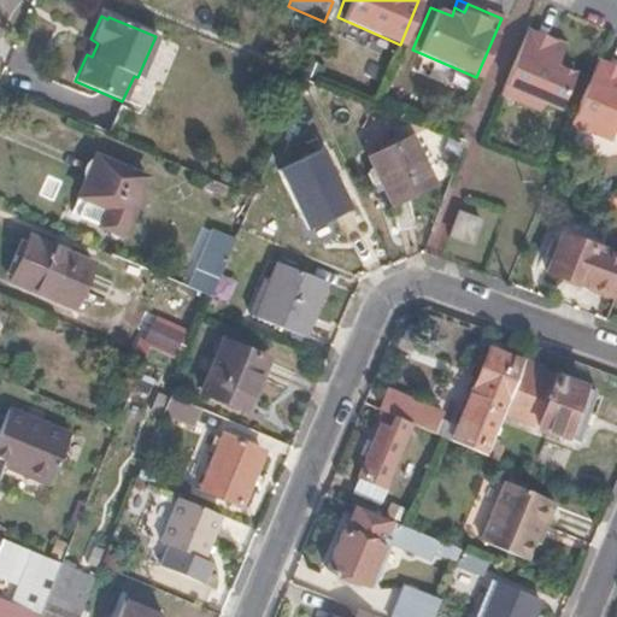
[(571,71),(557,65),(558,62),(548,58),(556,42),(524,28),(506,71),(497,93),(536,111),(541,101),(554,107),(571,71)]
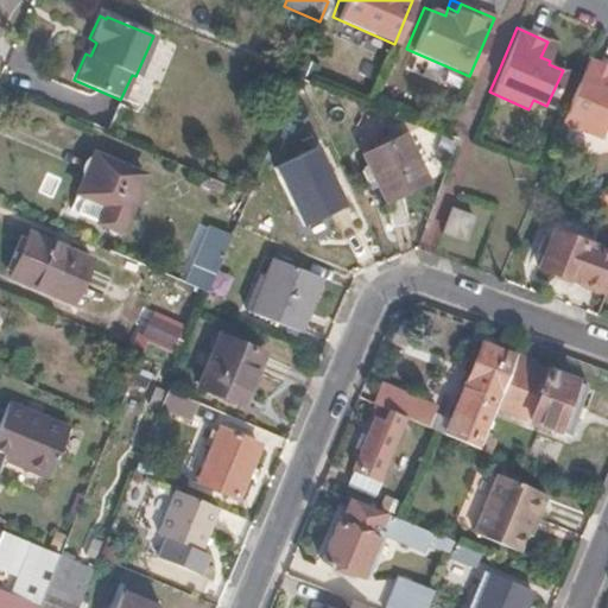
[(550,61),(556,45),(548,42),(540,57),(550,61)]
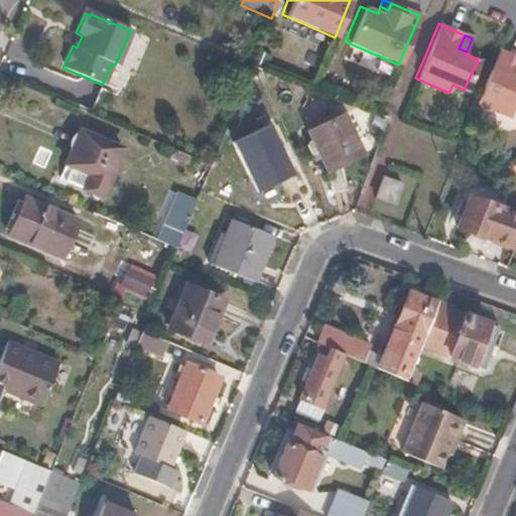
[(515,112),(515,74),(515,72),(515,56),(496,48),(473,103),(507,118),(511,111),(515,112)]
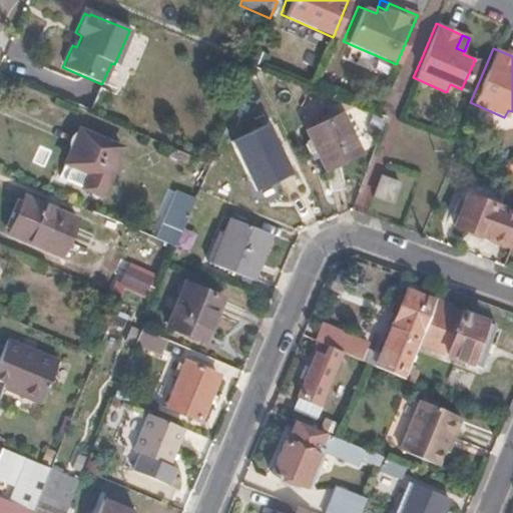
[(358,152),(339,114),(305,130),(319,162),(330,166),(358,152)]
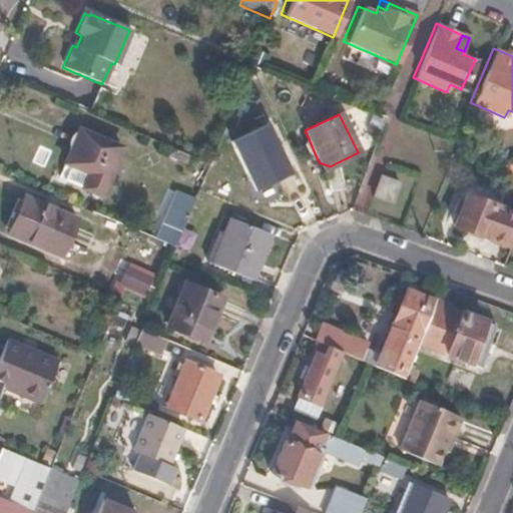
[(287,174),(264,124),(228,141),(251,190),(287,174)]
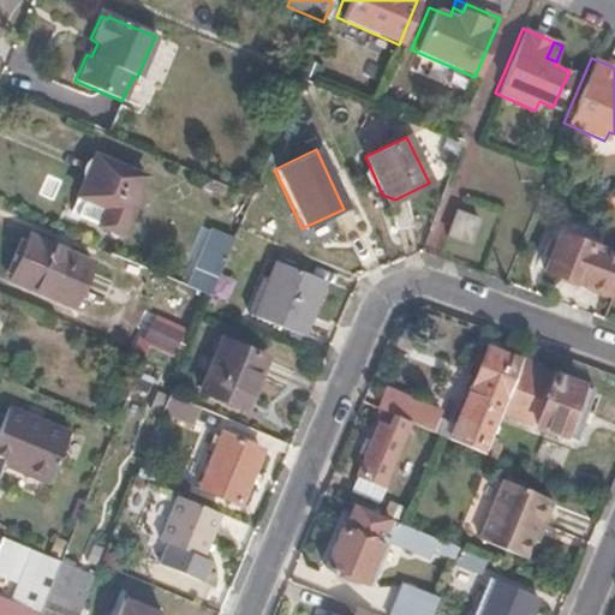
[(126,237),(149,179),(95,155),(77,197),(103,209),(97,226),(126,237)]
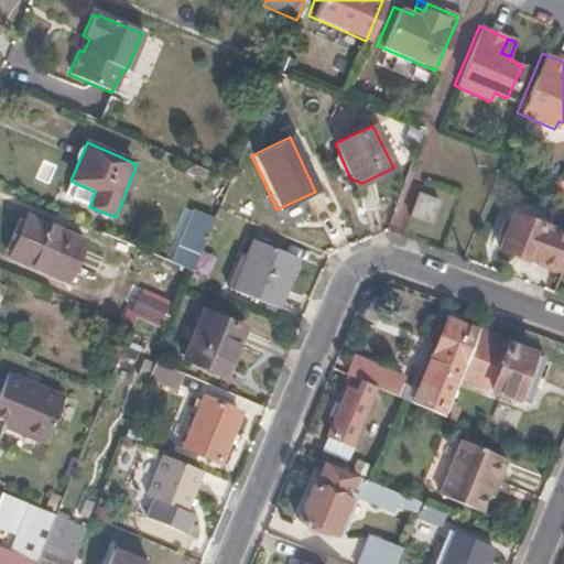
[(191,272),(216,209),(229,180),(215,174),(197,215),(190,212),(169,263),(191,272)]
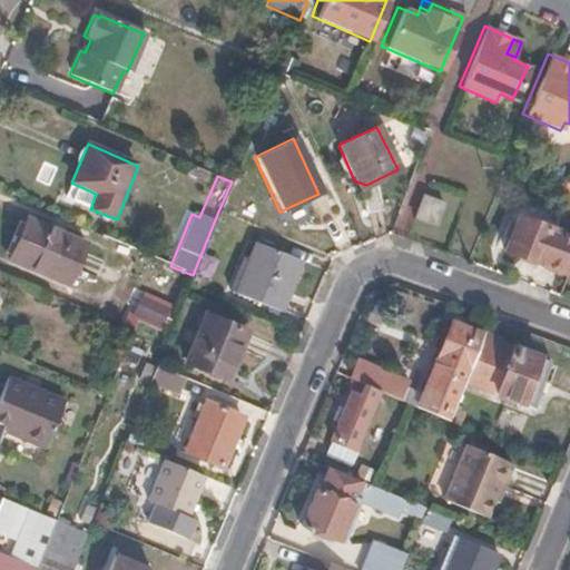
[(569,180),(560,178),(556,188),(569,194),(569,180)]
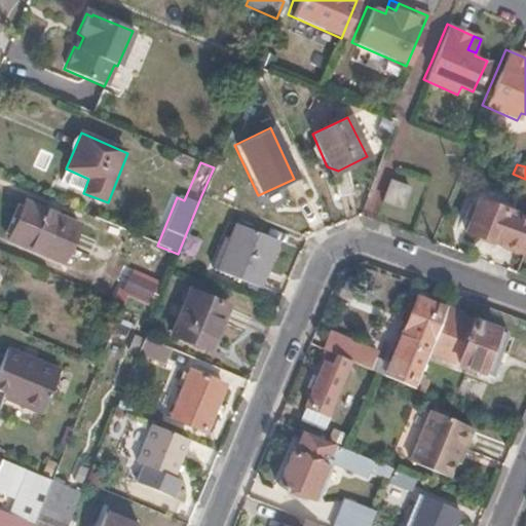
[(83,193),(88,179),(66,168),(60,183),(83,193)]
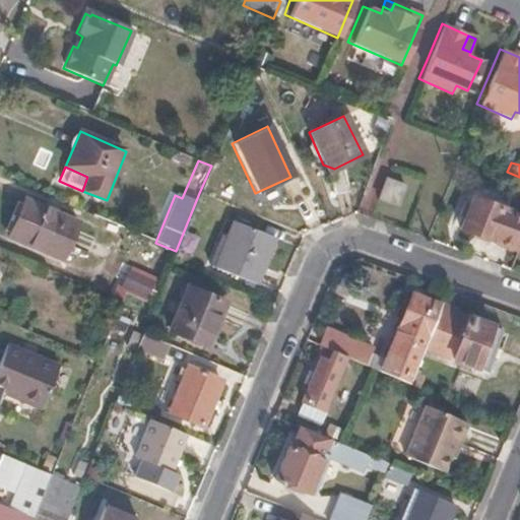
[(381,198),(388,180),(384,178),(377,197),(381,198)]
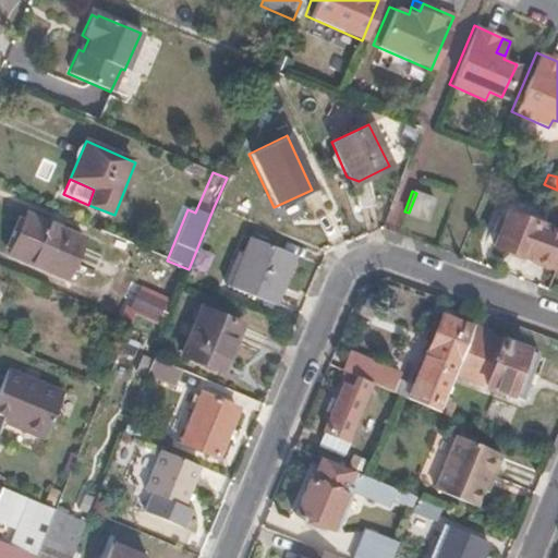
[(424,219),(433,198),(416,193),(409,213),(424,219)]
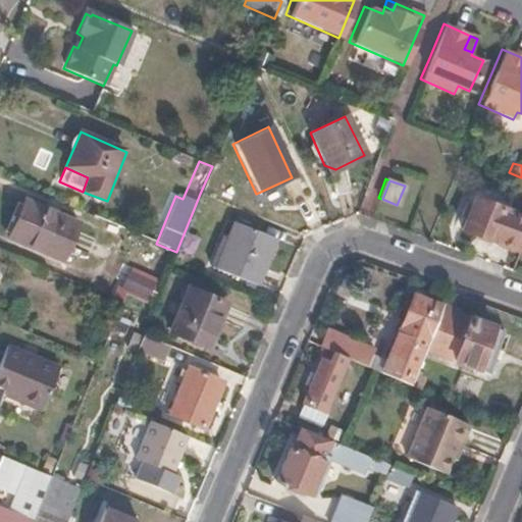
[(521,241),(521,239),(521,214),(471,195),(459,228),(518,250),(521,241)]
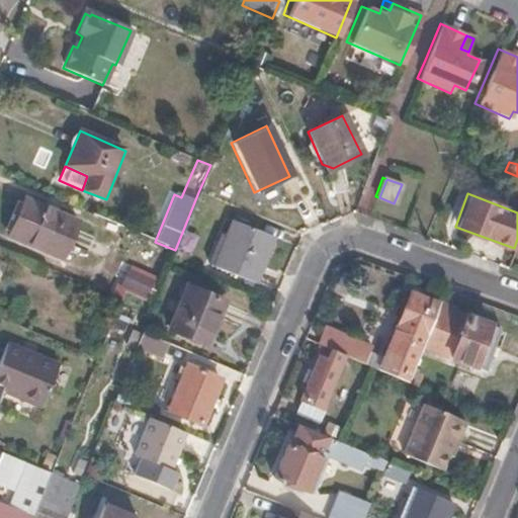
[(63,258),(79,219),(27,196),(11,236),(63,258)]
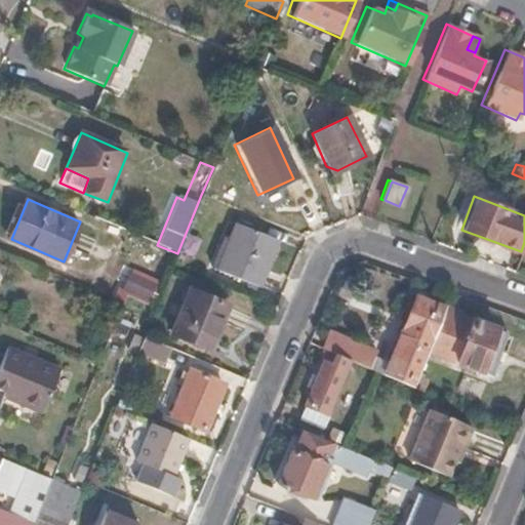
[(257,288),(276,244),(235,227),(216,271),(257,288)]
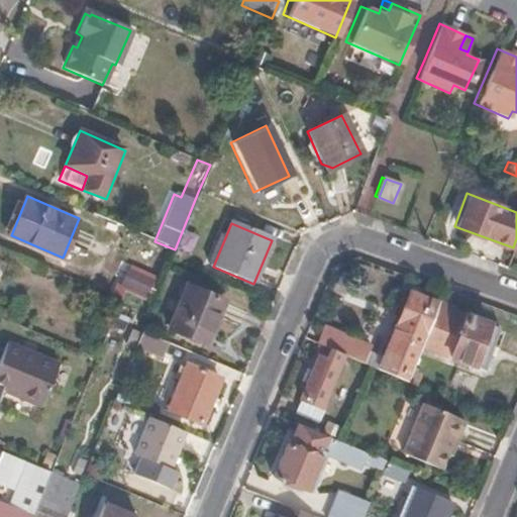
[(153,301),(160,286),(133,275),(127,290),(153,301)]
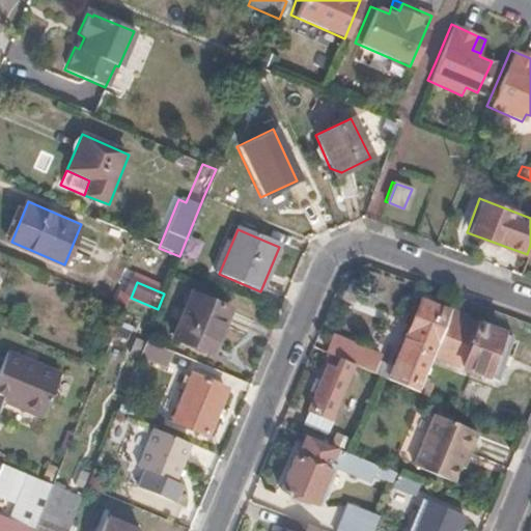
[(210,355),(229,308),(190,294),(170,339),(210,355)]
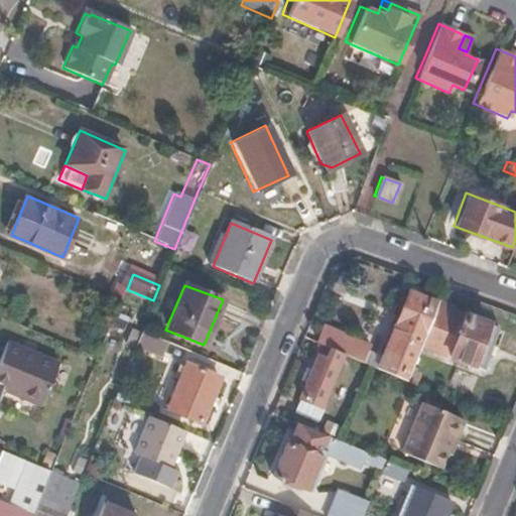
[(419,347),(435,304),(406,292),(394,324),(397,325),(382,364),(365,357),(367,352),(346,343),(348,337),(321,326),(315,342),(367,365),(393,376),(405,381),(410,368),(419,347)]
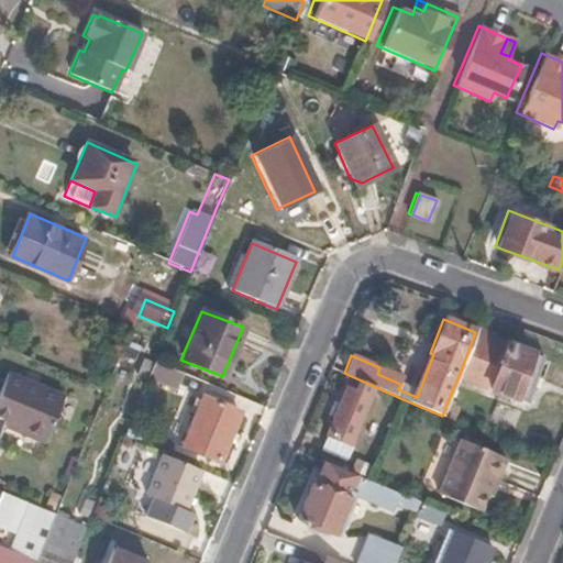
[(543,357),(494,339),(495,335),(477,328),(475,332),(457,378),(526,404),(543,357)]
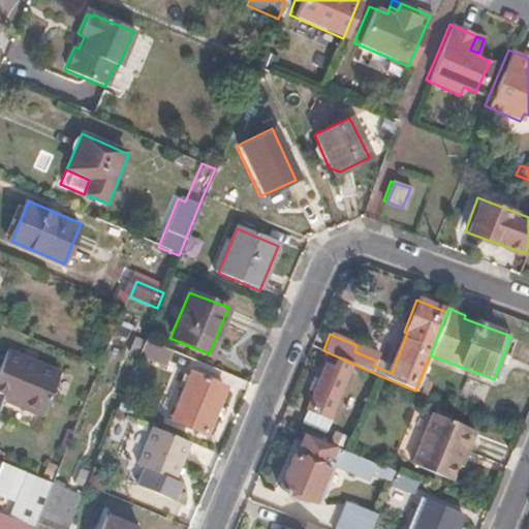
[(157,364),(163,348),(144,340),(137,355),(157,364)]
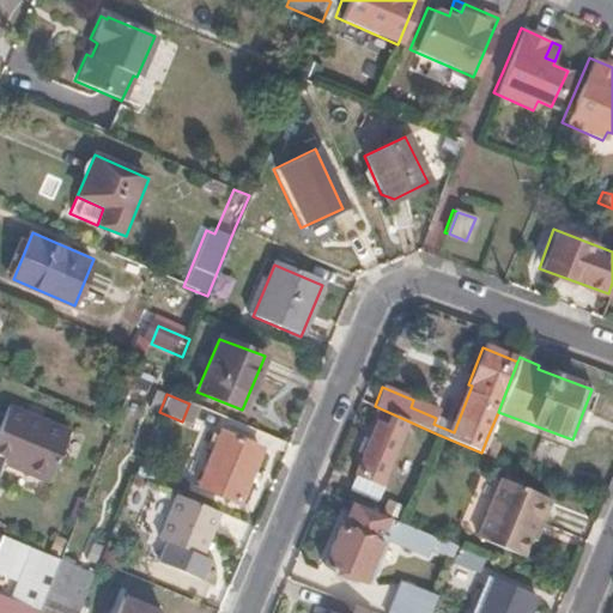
[(44,486),(66,435),(6,408),(0,420),(0,459),(5,461),(19,467),(17,473),(44,486)]
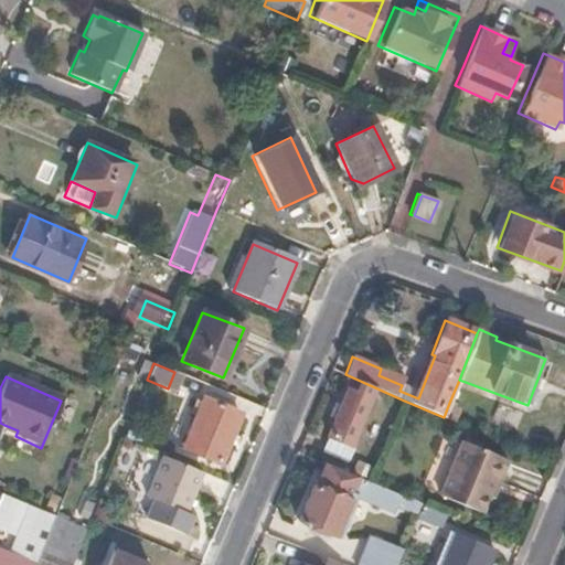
[(350,445),(370,400),(347,390),(328,435),(350,445)]
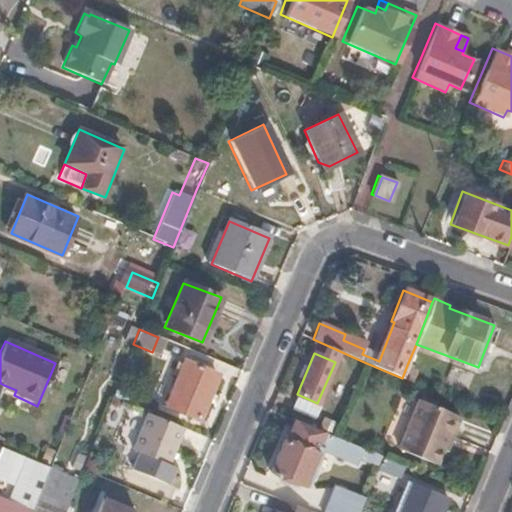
[(199,417),(216,379),(214,372),(183,360),(164,405),(189,416),(197,419),(199,417)]
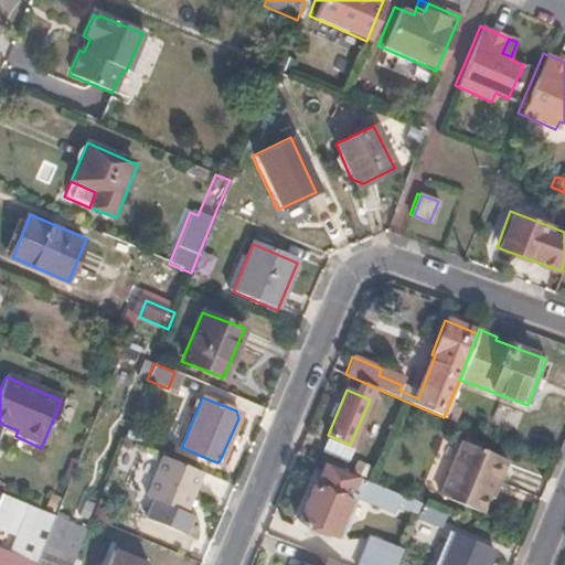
[(452,422),(459,407),(449,403),(444,417),(452,422)]
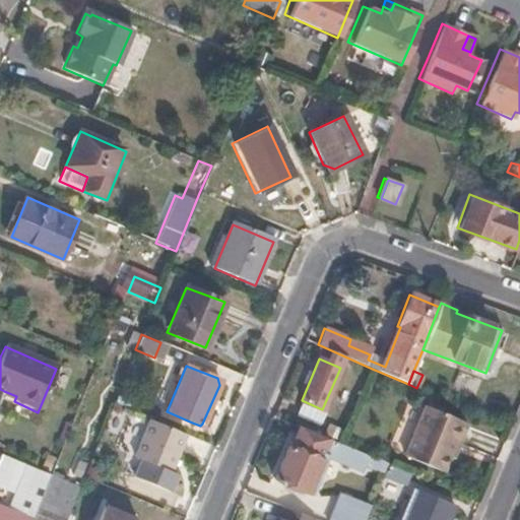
[(14,401),(16,396),(4,391),(2,397),(10,400),(14,401)]
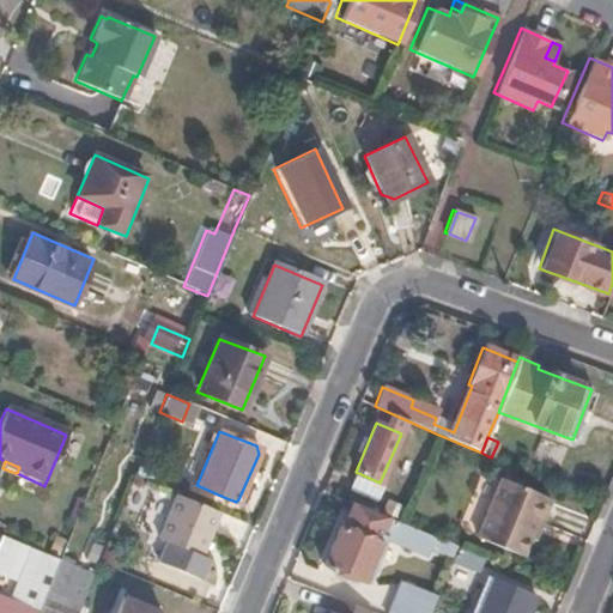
[(538,526),(550,498),(503,478),(496,493),(477,538),(480,539),(521,557),(530,534),(534,525),(538,526)]
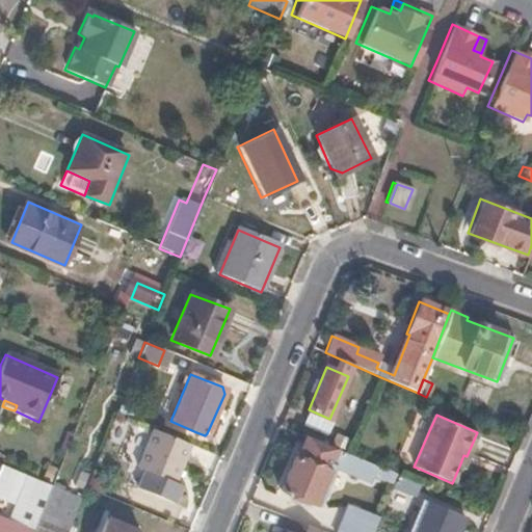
[(174,483),(190,445),(153,429),(136,468),(174,483)]
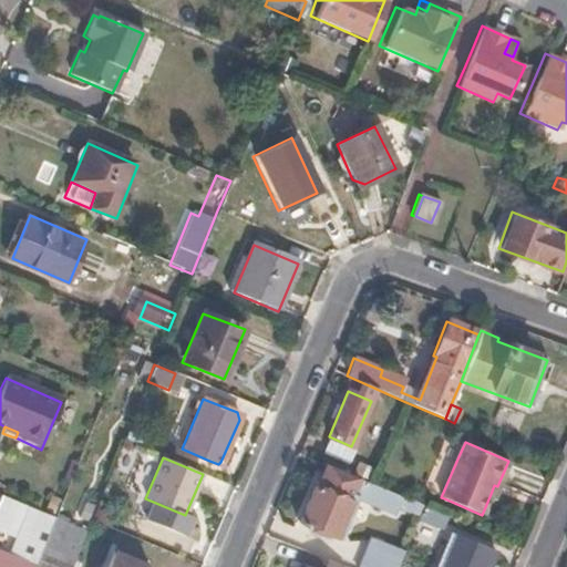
[(346,507),(348,503),(357,478),(326,465),(316,488),(312,487),(298,522),(333,537),(339,525),(344,527),(351,511),(346,507)]
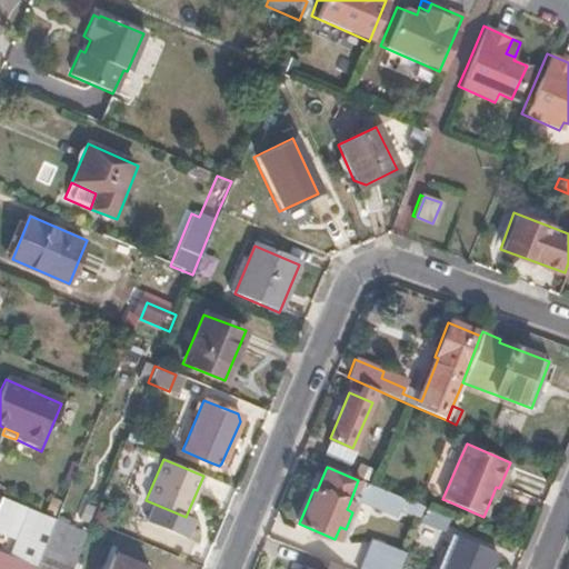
[(370,486),(366,485),(359,502),(395,518),(398,511),(419,521),(425,509),(370,486)]
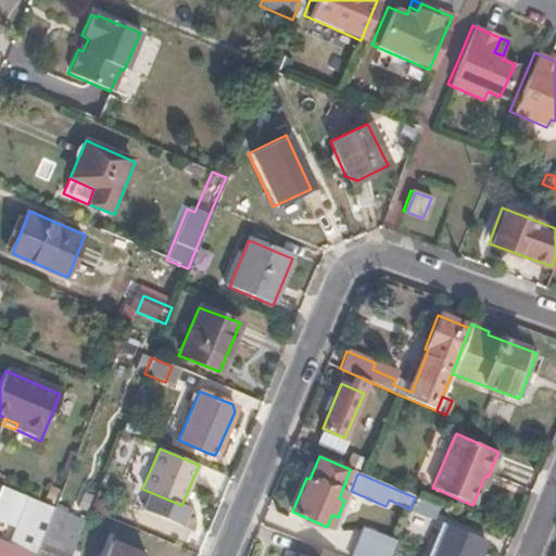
[(48,520),(52,509),(0,485),(0,538),(14,544),(35,553),(48,520)]
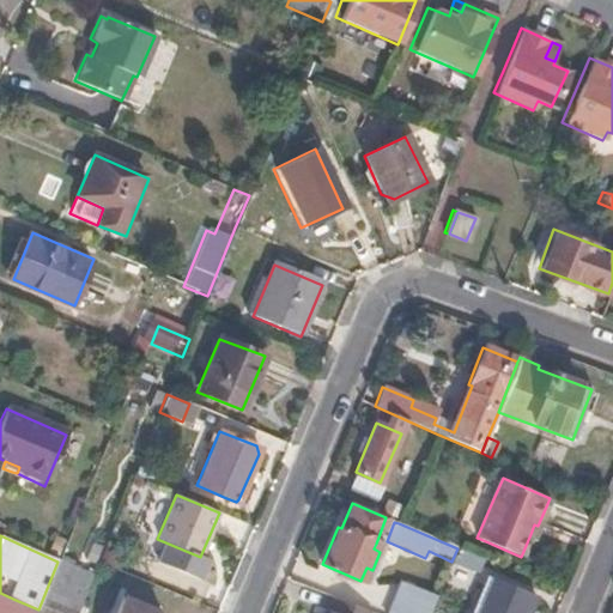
[(477,571),(481,559),(457,548),(451,562),(477,571)]
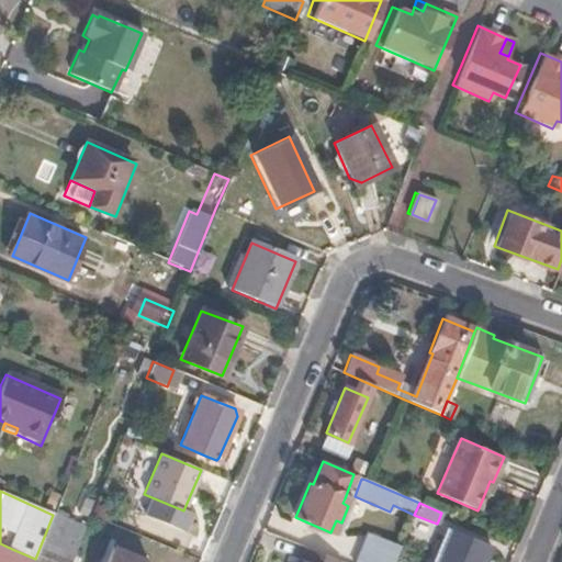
[(69,561),(75,550),(79,539),(48,526),(35,559),(42,561),(69,561)]
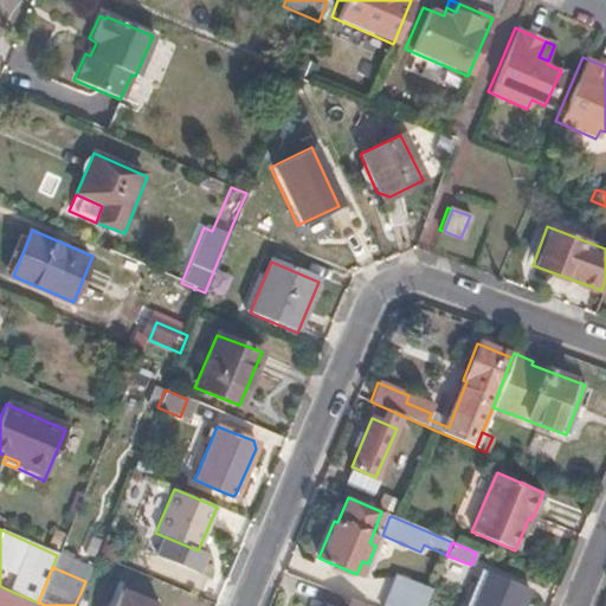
[(519,605),(527,591),(489,574),(475,605),(519,605)]
